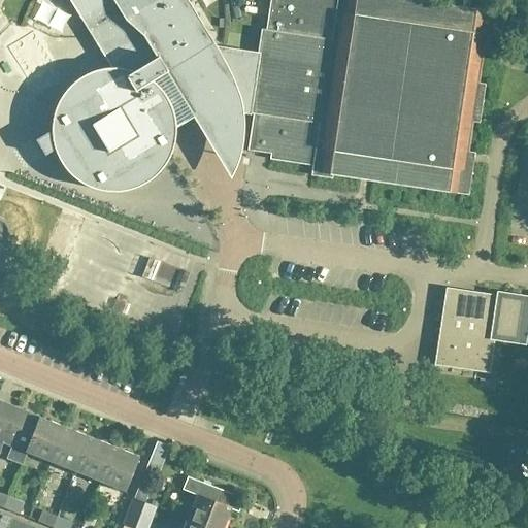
[(44,157),(54,151),(59,161),(64,169),(71,177),(79,184),(89,189),(96,185),(100,192),(110,194),(122,193),(132,191),(141,187),(151,180),(159,173),(165,165),(170,156),(172,147),(165,136),(208,109),(240,114),(240,116),(242,116),(242,114),(253,116),(255,102),(245,101),(248,89),(252,90),(257,56),(217,50),(186,0),(67,0),(110,69),(100,71),(91,73),(83,77),(74,83),(67,90),(61,97),(56,106),(53,116),(57,121),(47,126),(51,132),(35,141),(44,157)]
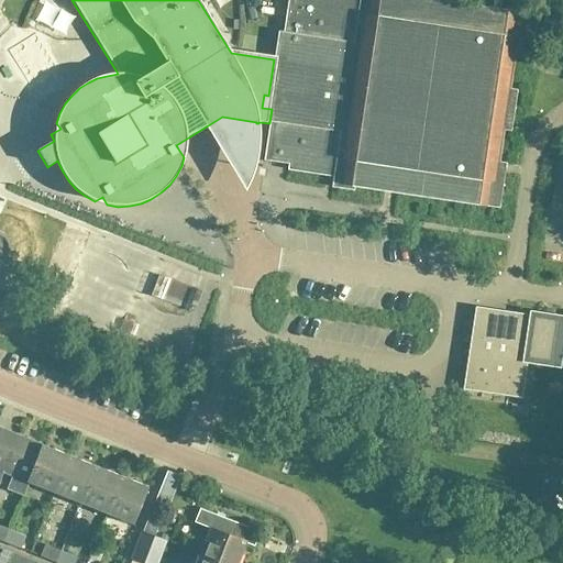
[(360,0),(353,45),(283,34),(277,33),(274,59),(268,96),(264,95),(262,108),(272,109),(269,123),(263,162),(287,165),(286,173),(332,179),(330,189),(354,192),(354,188),(498,210),(505,164),(498,163),(503,133),(510,134),(517,91),(509,90),(514,58),(521,59),(528,14),(433,0),(360,0)]
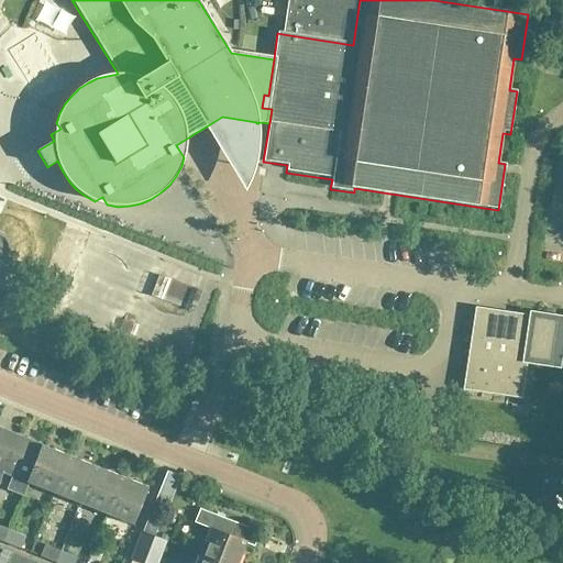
[(353,45),(360,0),(287,0),(283,34),(353,45)]
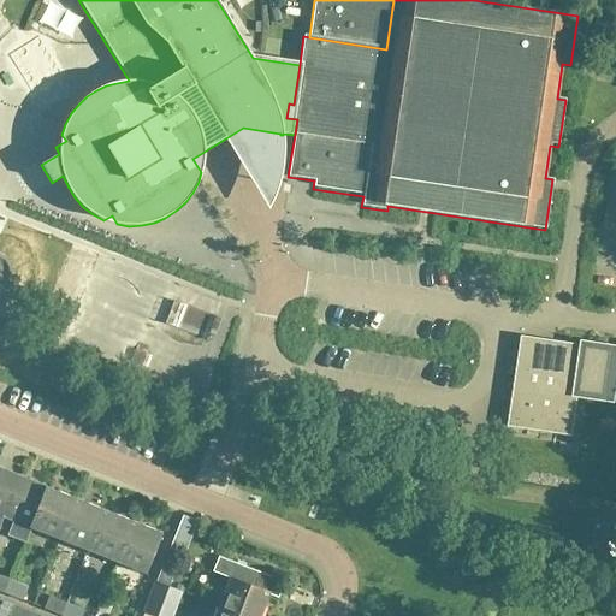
[(170,308),(164,329),(203,339),(209,320),(170,308)]
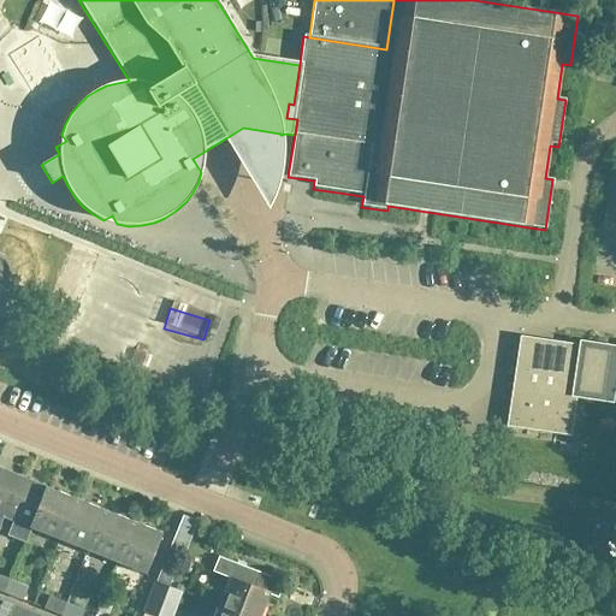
[(602,350),(561,344),(560,354),(519,348),(517,354),(516,354),(505,428),(569,438),(575,401),(575,395),(594,398),(600,398),(608,351),(602,351),(602,350)]
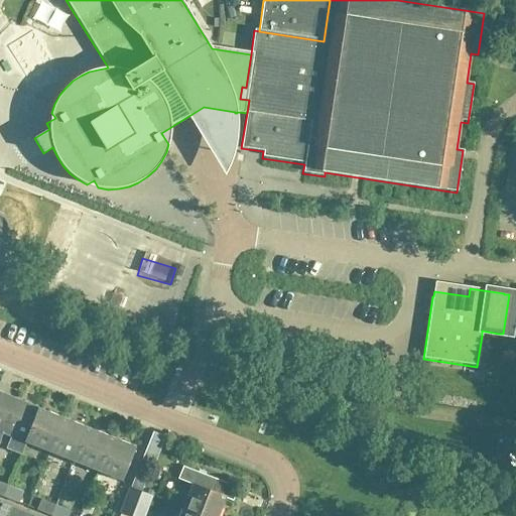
[(501,361),(513,362),(514,354),(502,352),(501,361)]
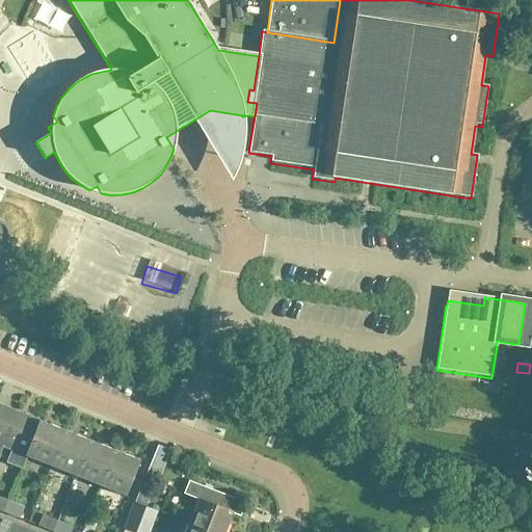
[(0,452),(2,448),(16,413),(0,405),(0,452)]
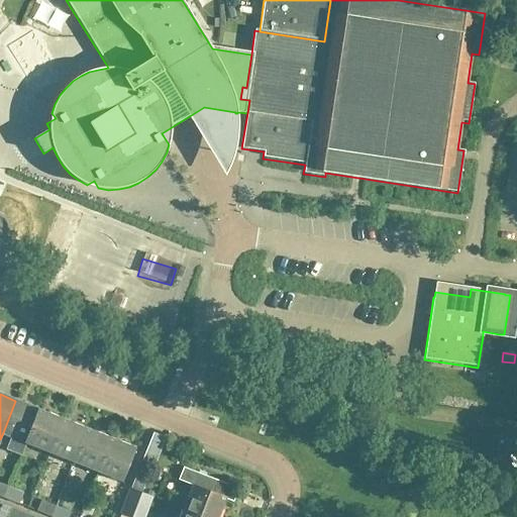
[(25,444),(39,410),(15,401),(2,435),(10,438),(5,450),(21,456),(25,444)]
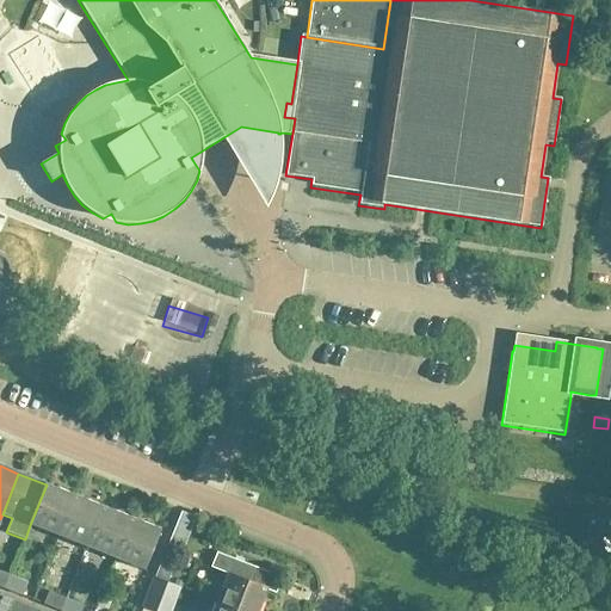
[(59,536),(74,495),(47,485),(30,525),(59,536)]
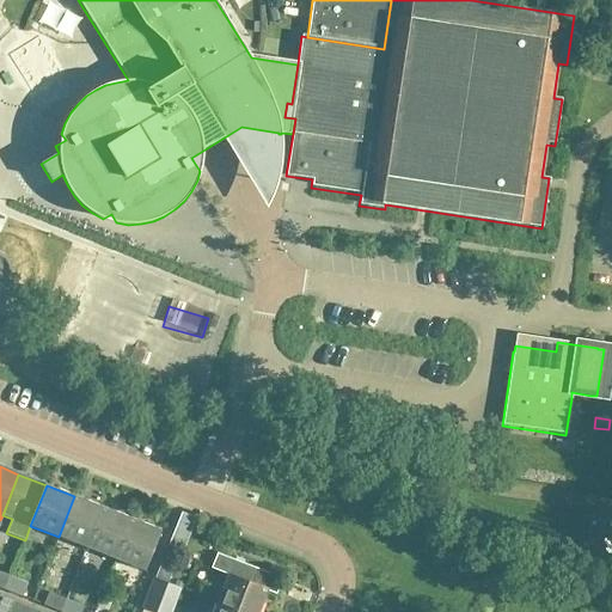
[(86,548),(103,507),(74,496),(59,537),(86,548)]
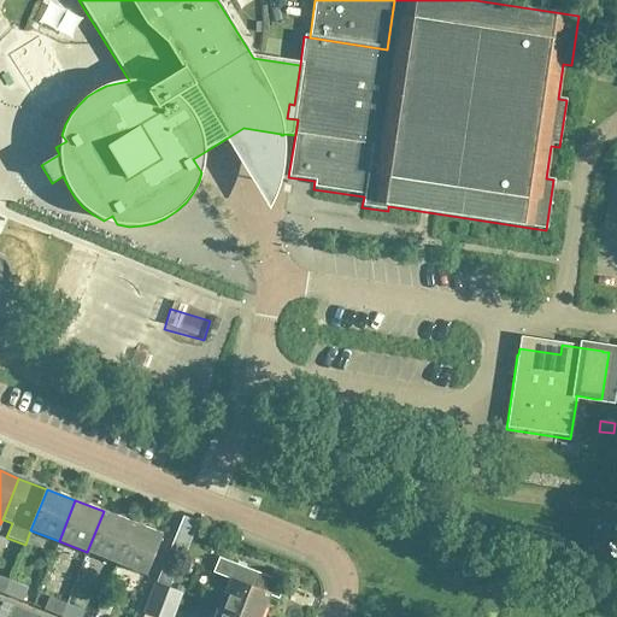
[(116,564),(131,522),(104,511),(87,552),(116,564)]
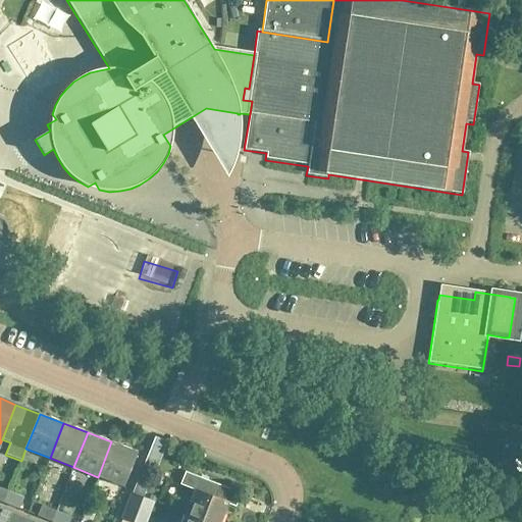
[(111,441),(98,477),(121,486),(136,452),(111,441)]
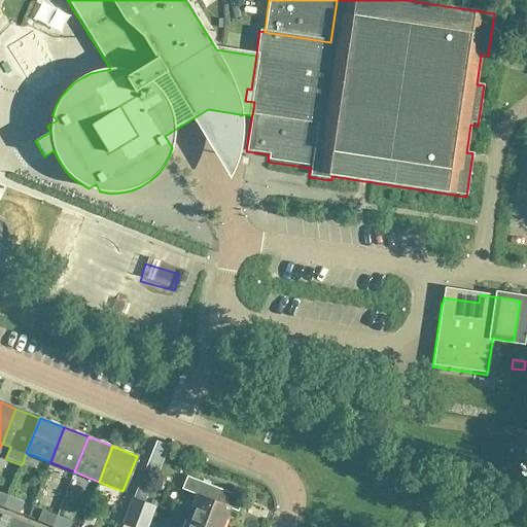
[(526,454),(526,448),(515,447),(513,455),(526,458),(526,454)]
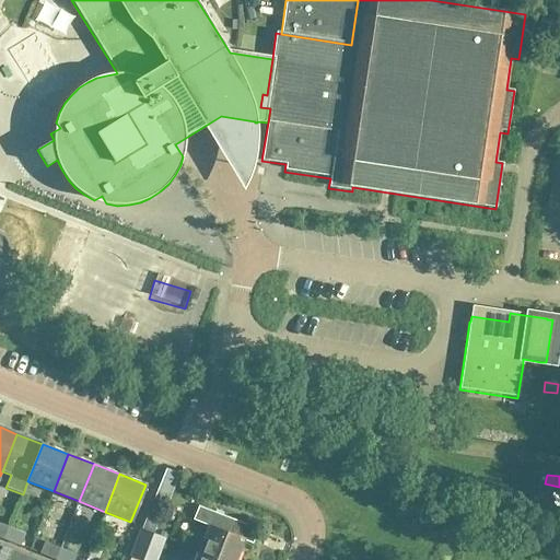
[(197,552),(217,559),(236,559),(244,540),(228,534),(233,521),(198,508),(193,521),(207,526),(197,552)]
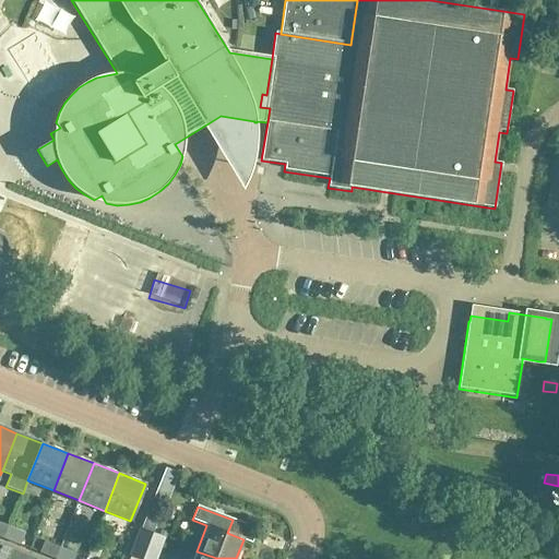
[(159,519),(146,513),(141,528),(153,534),(159,519)]
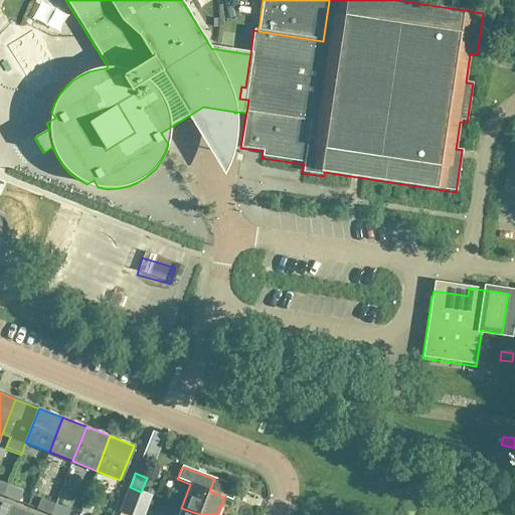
[(8,486),(3,497),(18,503),(22,491),(8,486)]
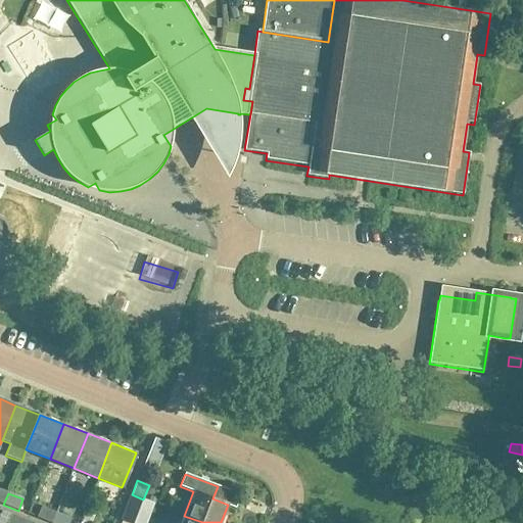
[(132,494),(126,511),(137,516),(143,500),(132,494)]
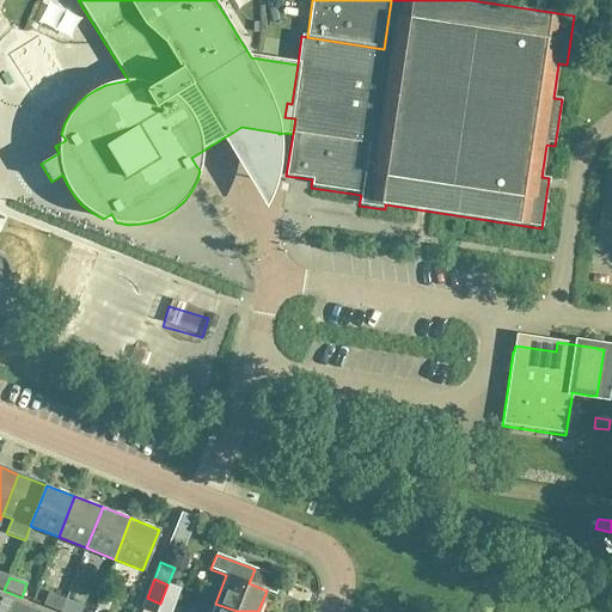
[(57,611),(60,611),(66,599),(48,593),(42,606),(57,611)]
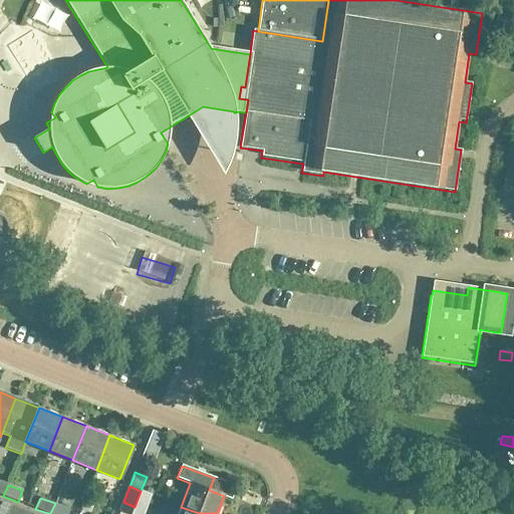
[(55,503),(50,513),(67,513),(69,509),(55,503)]
